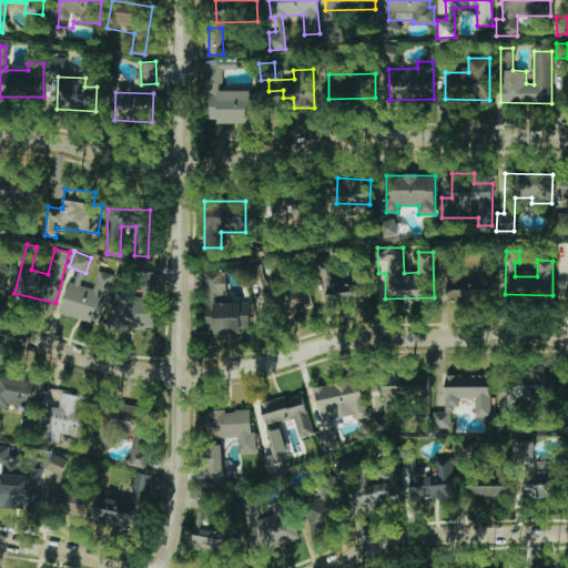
[(312,307),(308,286),(277,293),(276,286),(266,288),(262,263),(242,267),(245,284),(252,283),(254,297),(263,295),(266,316),(312,307)]
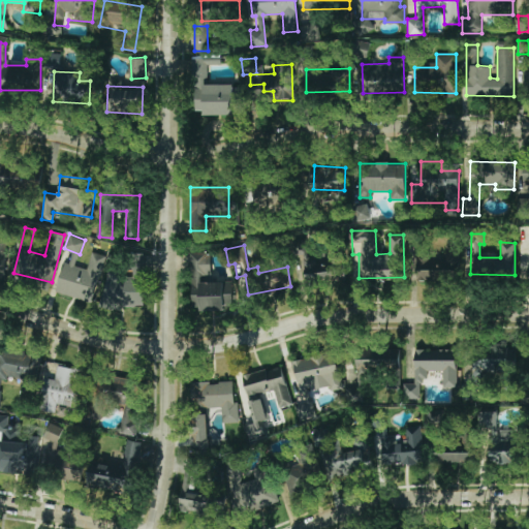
[(458,248),(445,249),(446,257),(433,258),(433,267),(416,268),(416,280),(459,278),(458,248)]
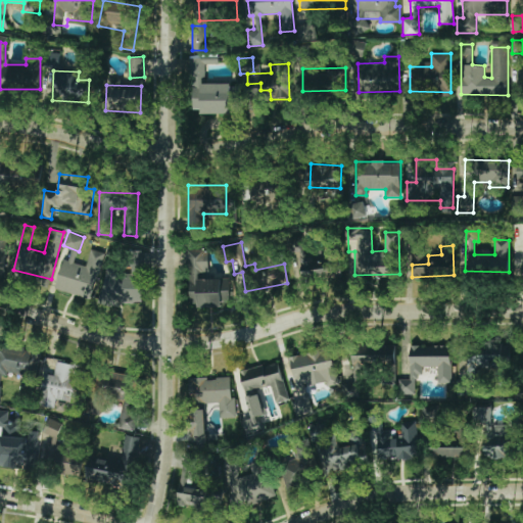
[(92,299),(105,253),(91,249),(86,266),(63,259),(55,289),(92,299)]
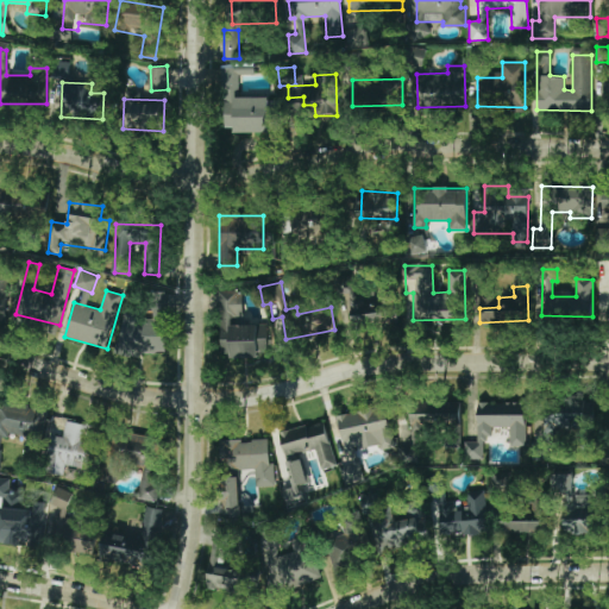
[(221,357),(268,355),(267,324),(245,325),(243,290),(220,292),(221,357)]
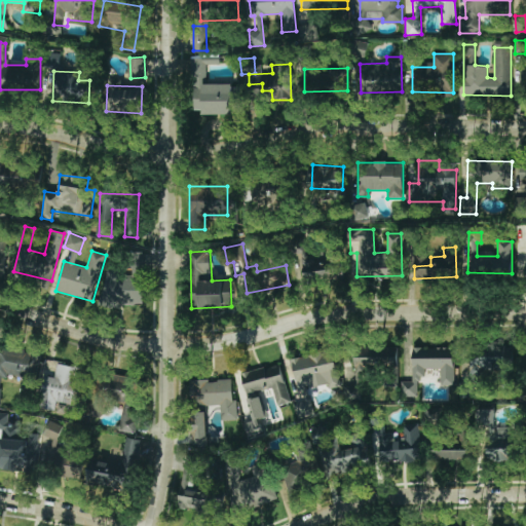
[(143,305),(143,254),(130,254),(130,273),(127,273),(108,267),(108,271),(104,283),(104,285),(98,304),(102,305),(143,305)]
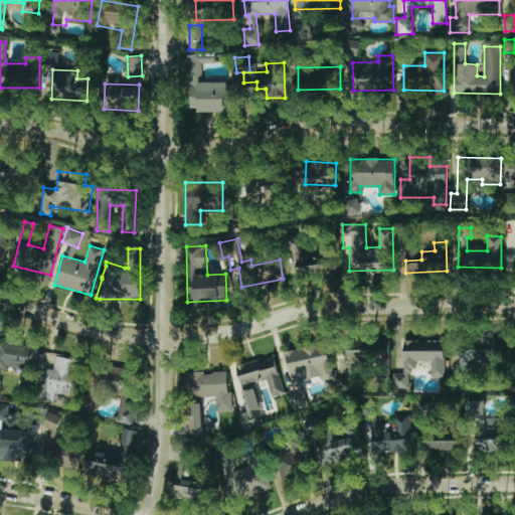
[(336,274),(336,254),(308,254),(308,250),(297,250),(297,274),(336,274)]
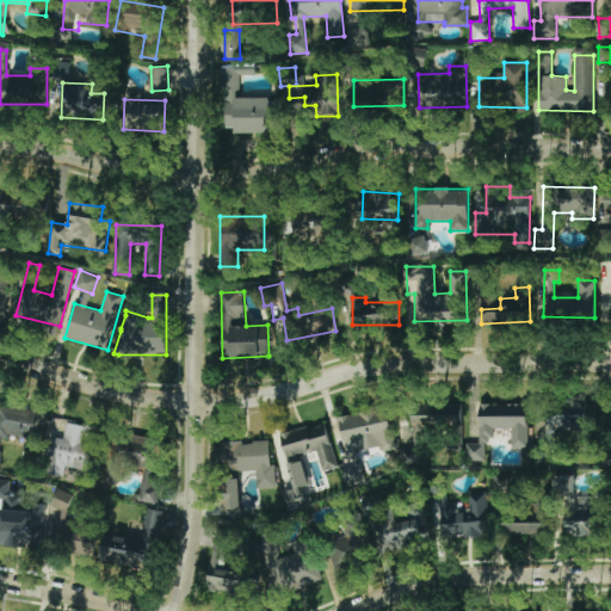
[(585,401),(544,403),(547,439),(587,437),(585,401)]
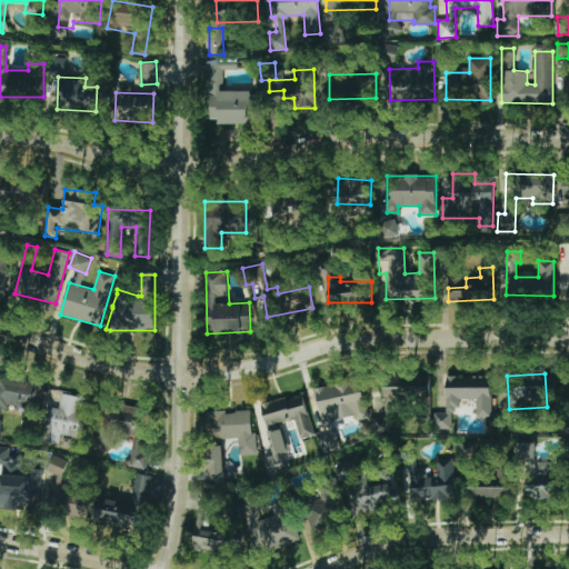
[(490,376),(446,376),(446,412),(433,412),(433,429),(451,429),(451,409),(459,409),(459,399),(476,399),(476,417),(490,417),(490,376)]
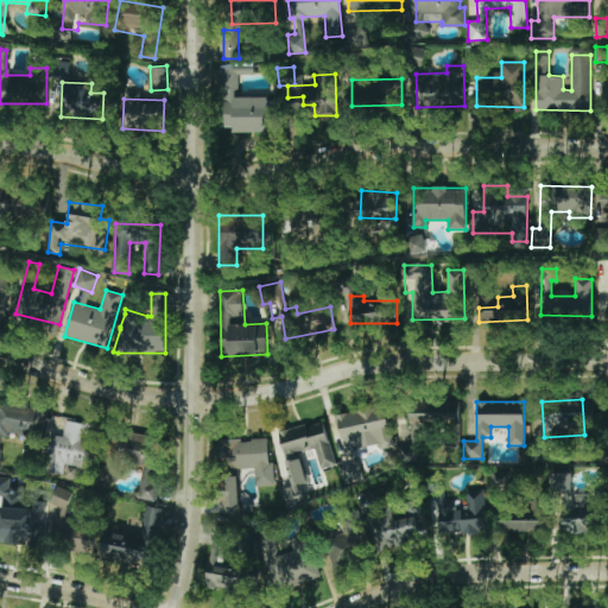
[(45,406),(0,403),(0,432),(25,435),(23,460),(40,461),(45,406)]
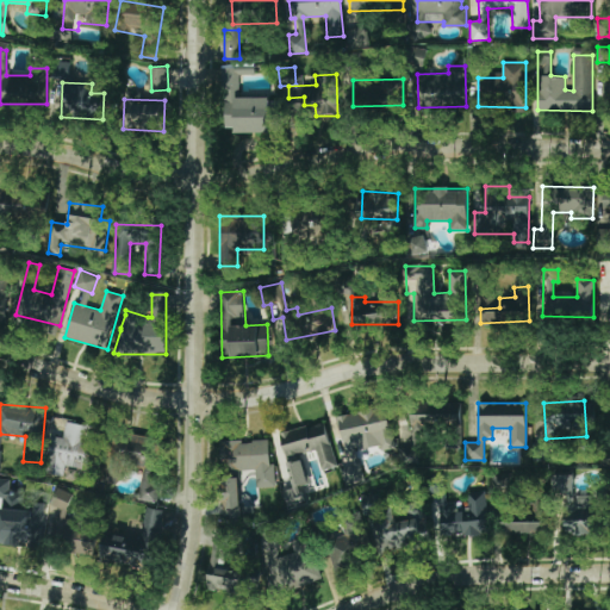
[(461,431),(460,404),(411,404),(411,447),(399,447),(399,464),(419,464),(418,433),(461,431)]
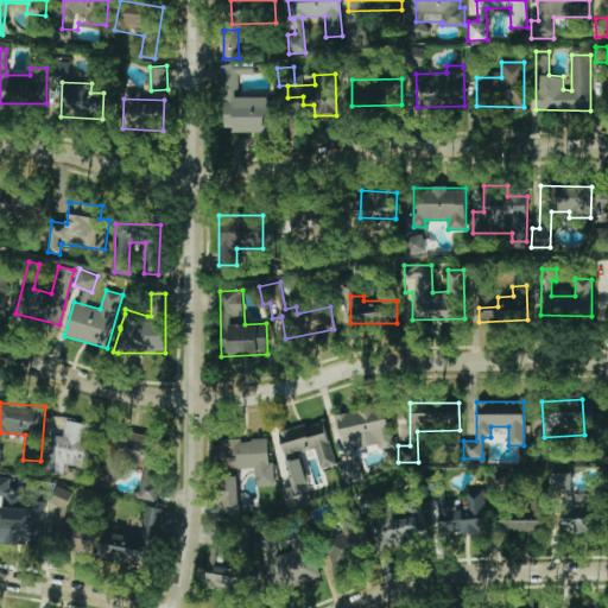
[(336,416),(348,464),(340,466),(344,482),(362,479),(355,451),(394,441),(384,404),(336,416)]
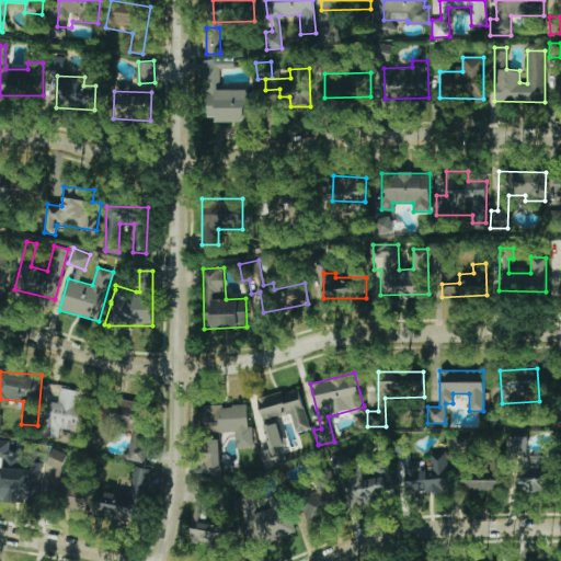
[(258,398),(263,424),(277,421),(276,418),(290,414),(295,433),(309,430),(299,388),(258,398)]
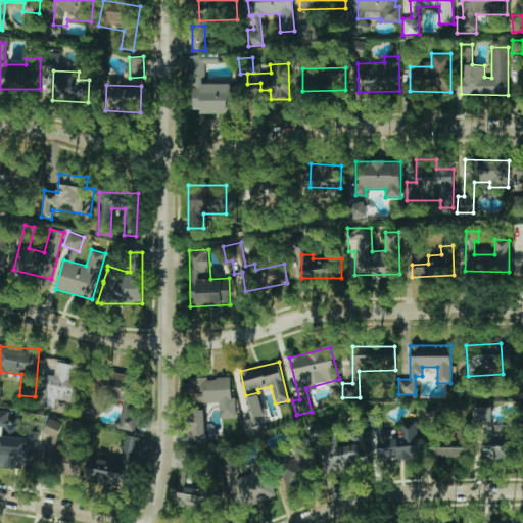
[(77,403),(83,367),(55,363),(53,375),(47,374),(43,407),(53,408),(54,398),(64,399),(63,402),(77,403)]
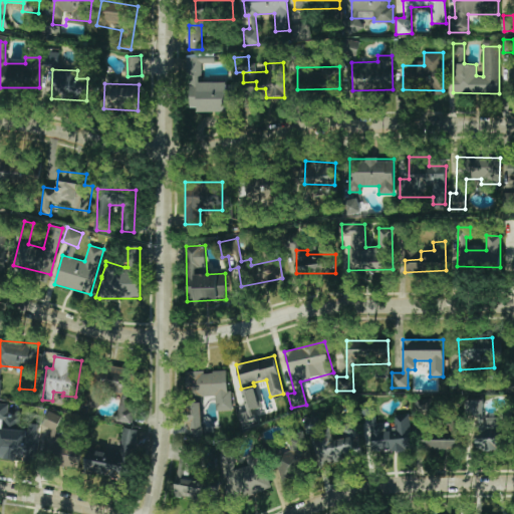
[(230,410),(228,369),(186,371),(187,395),(215,394),(216,411),(230,410)]
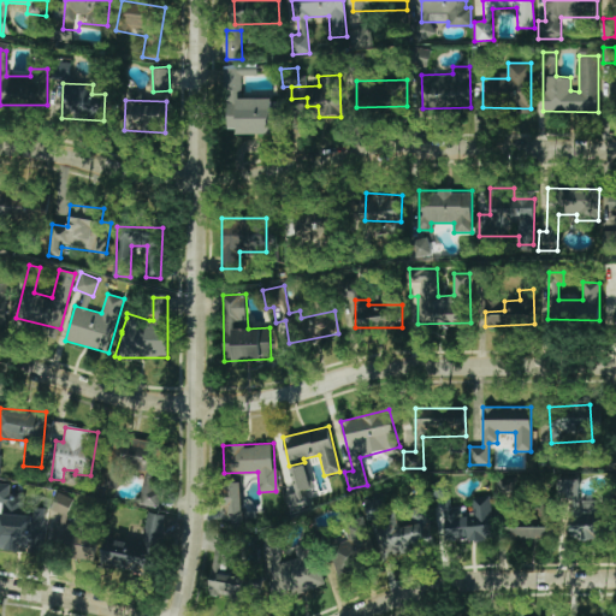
[(141,507),(160,507),(160,444),(111,444),(111,473),(141,473),(141,507)]
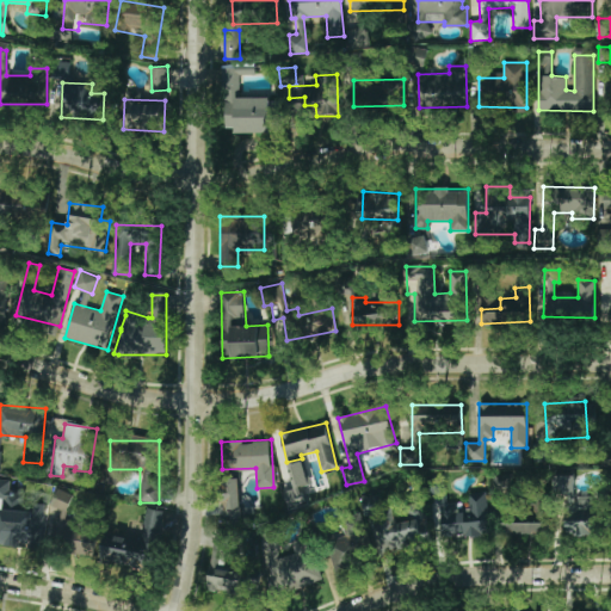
[(284,489),(287,506),(306,503),(302,486),(309,485),(303,460),(289,463),(294,488),(284,489)]
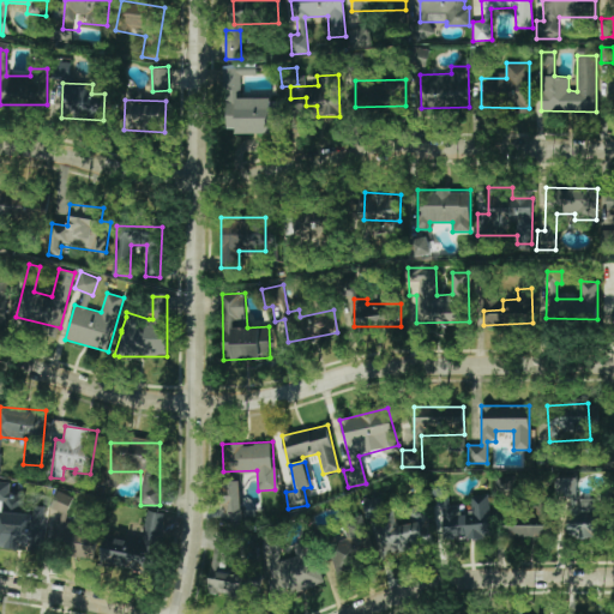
[(607,536),(607,492),(596,492),(596,498),(577,498),(577,477),(555,479),(557,498),(567,498),(567,537),(607,536)]
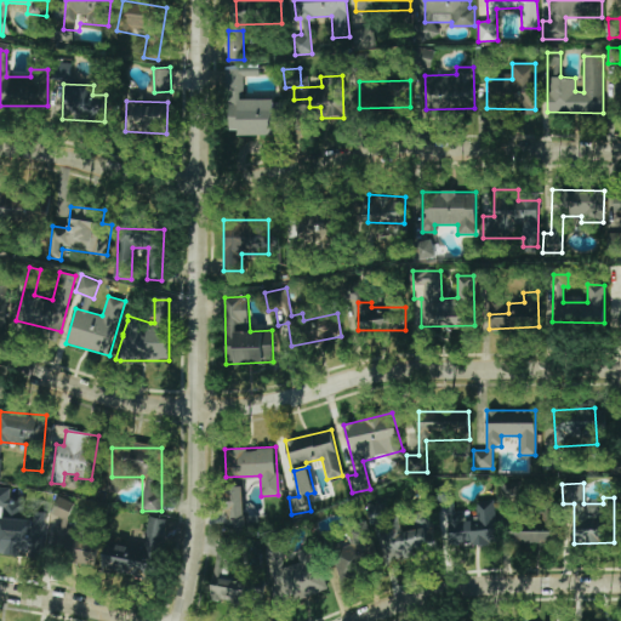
[(245,525),(244,490),(226,491),(227,527),(245,525)]
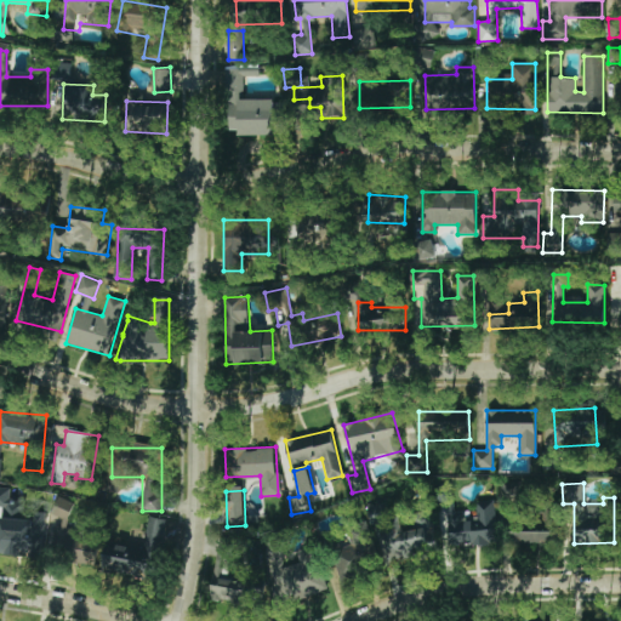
[(51,513),(68,519),(74,502),(57,496),(51,513)]
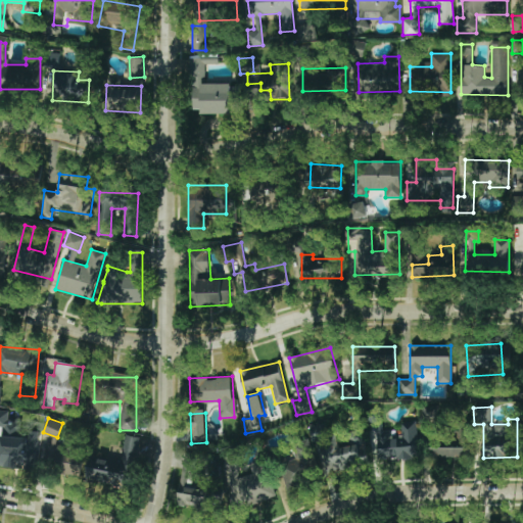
[(401,422),(401,436),(380,436),(380,459),(418,459),(418,422),(401,422)]
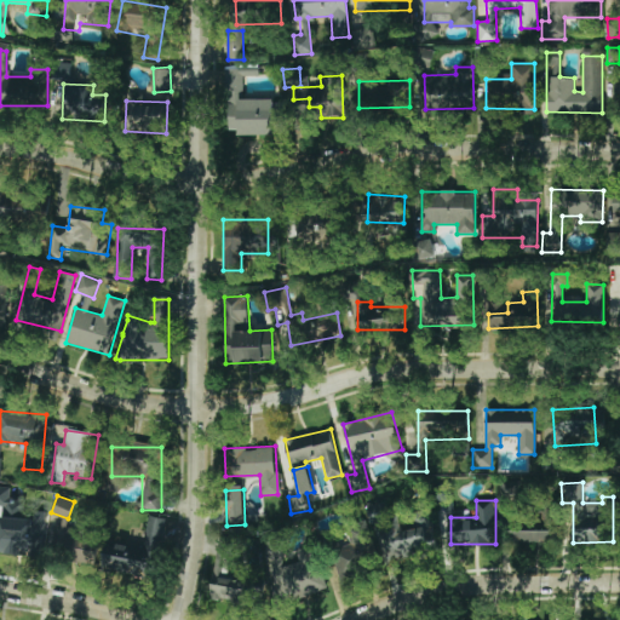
[(385,557),(431,555),(430,517),(413,518),(414,528),(401,528),(400,512),(384,514),(384,504),(367,504),(368,522),(384,521),(385,557)]
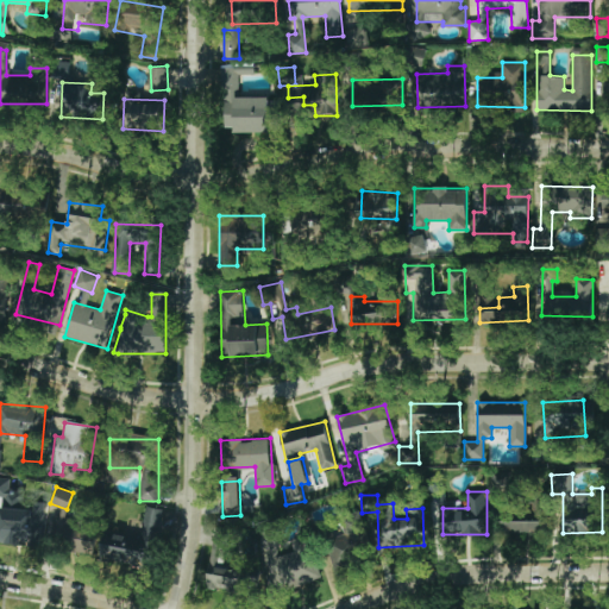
[(0,541),(41,545),(43,500),(32,500),(32,497),(6,496),(5,508),(0,508),(0,541)]
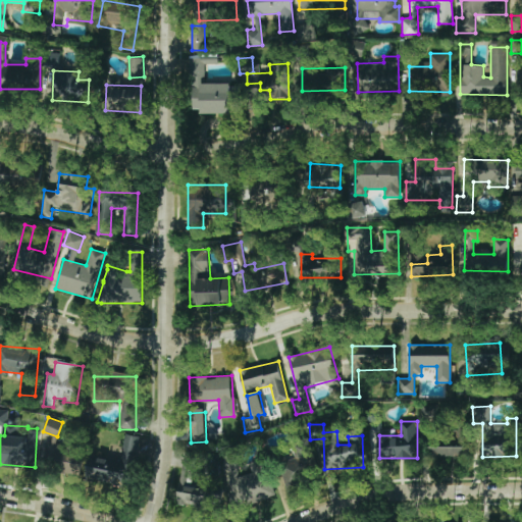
[(432,458),(469,456),(468,426),(456,426),(456,438),(431,439),(432,458)]
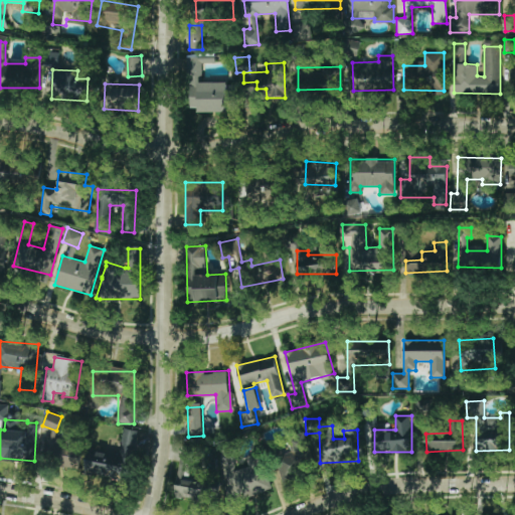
[(138,431),(123,428),(119,454),(88,450),(84,473),(130,480),(138,431)]
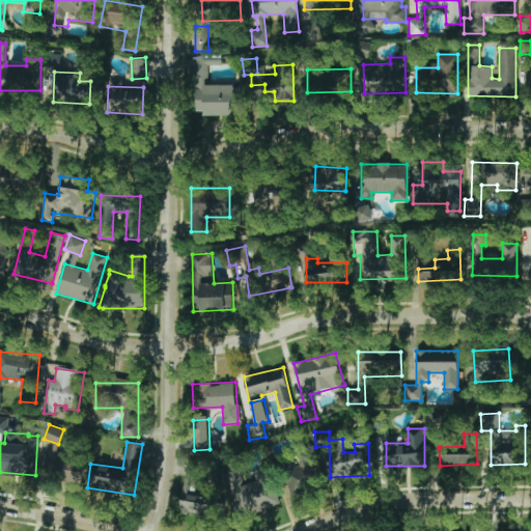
[(325,488),(314,452),(297,457),(299,465),(284,469),(291,498),(325,488)]
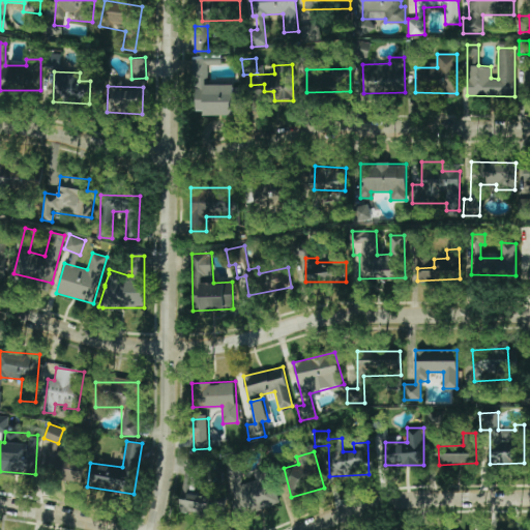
[(82,481),(83,455),(56,454),(55,480),(82,481)]
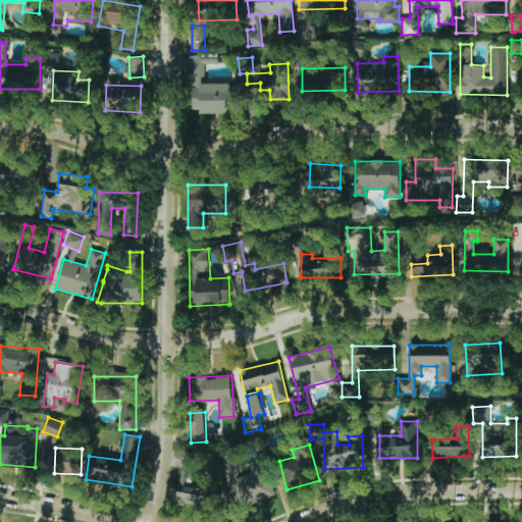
[(252,472),(228,479),(237,507),(275,496),(264,459),(249,464),(252,472)]
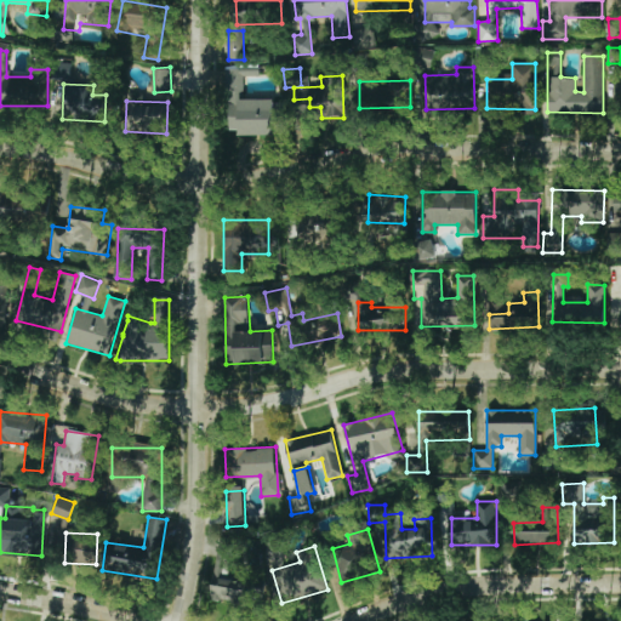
[(252,582),(214,576),(210,597),(249,603),(252,582)]
